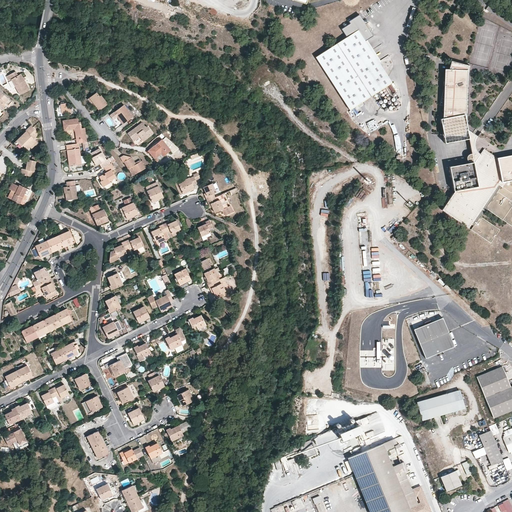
[(465,7),(459,4),(456,10),(462,12),(465,7)]
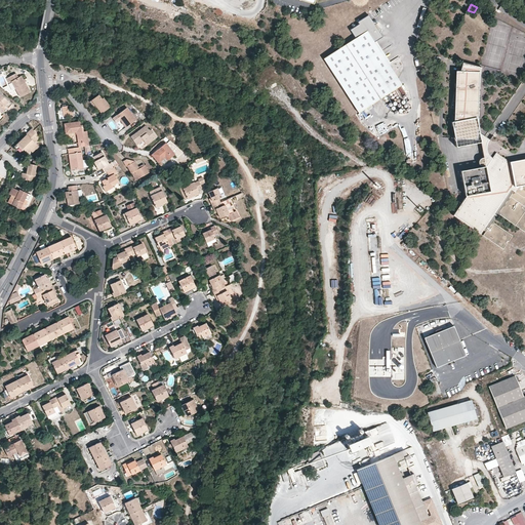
[(356,38),(323,57),(358,113),(401,85),(374,42),(382,37),(380,33),(381,29),(379,28),(377,25),(377,23),(373,22),(369,14),(358,22),(359,24),(351,29),(356,38)]
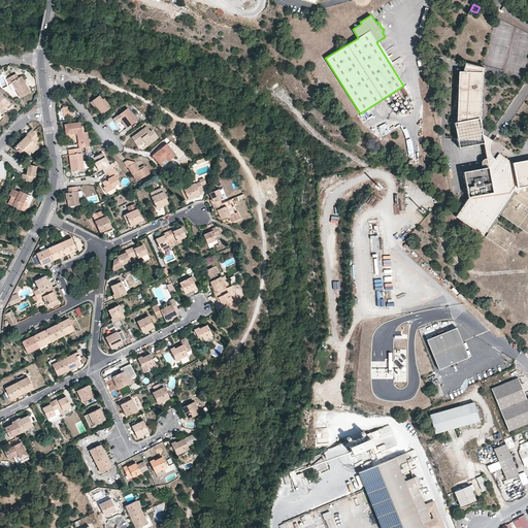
[(465,63),(463,71),(458,94),(454,108),(458,109),(456,139),(458,139),(459,147),(483,143),(482,134),(480,124),(483,74),(484,68),(465,63)]
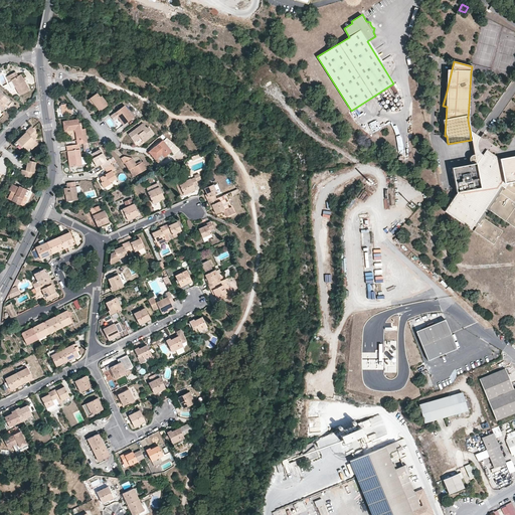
[(29,90),(21,74),(18,75),(15,71),(6,76),(9,81),(11,80),(19,95),(29,90)]
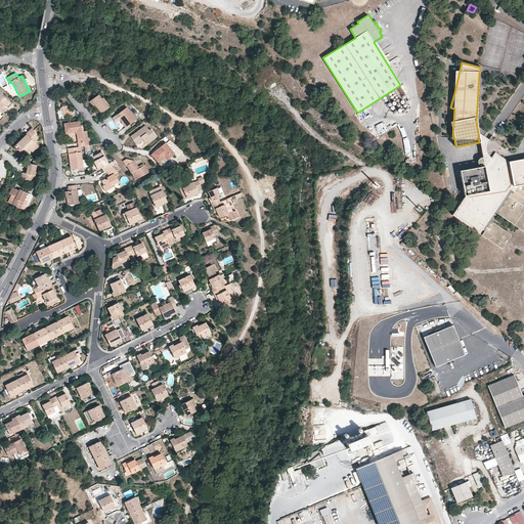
[(9,108),(13,105),(0,93),(0,108),(2,112),(7,106),(9,108)]
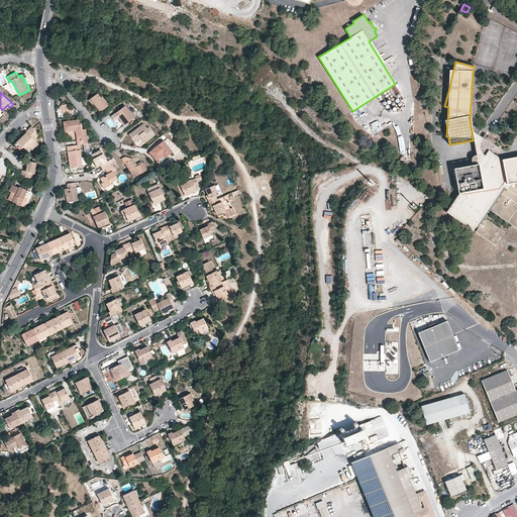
[(97,92),(90,98),(97,107),(100,110),(108,104),(101,95),(100,96),(97,92)]
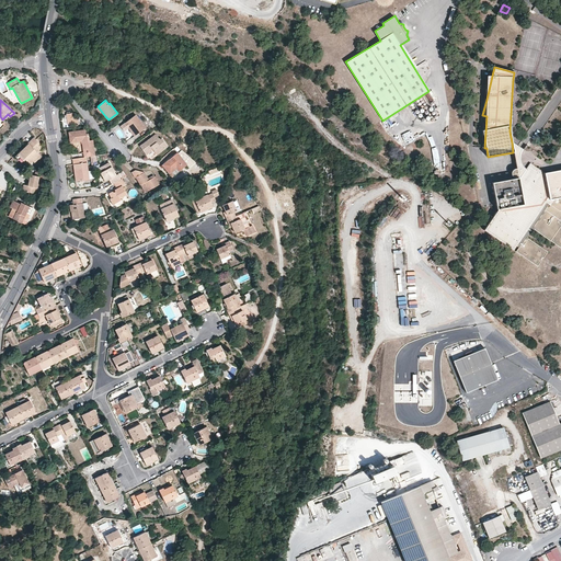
[(399,111),(407,124),(414,119),(407,106),(399,111)]
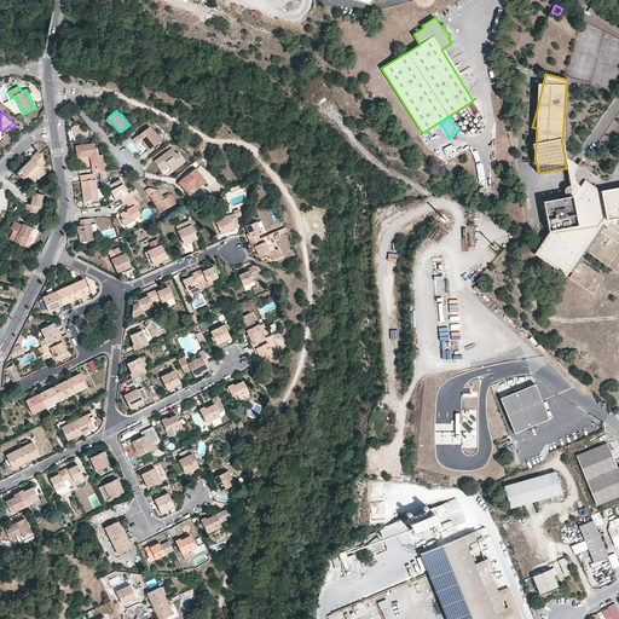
[(82,131),(82,129),(80,131),(79,126),(73,126),(73,131),(75,131),(75,137),(84,136),(84,131),(82,131)]
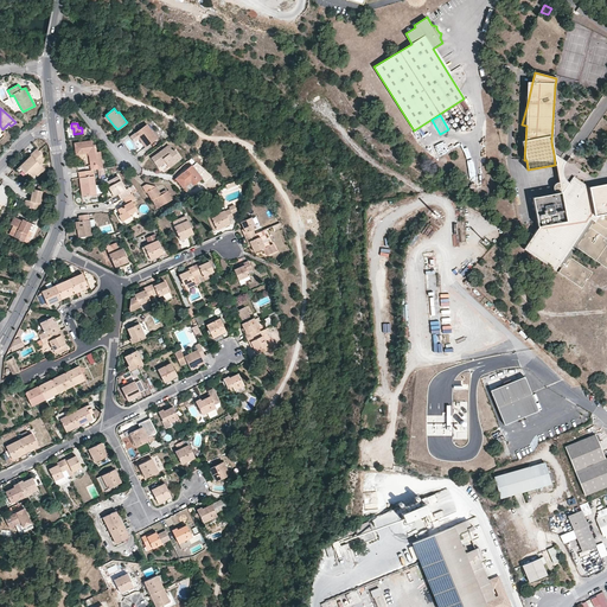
[(146,123),(133,133),(144,146),(155,138),(146,123)]
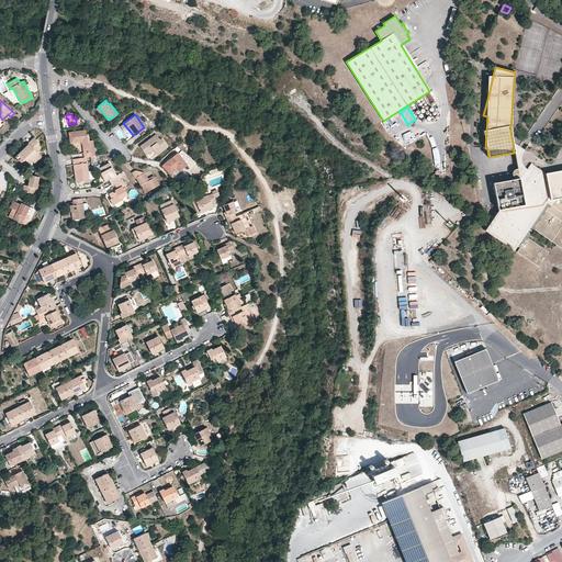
[(130,138),(133,135),(123,123),(121,125),(130,138)]
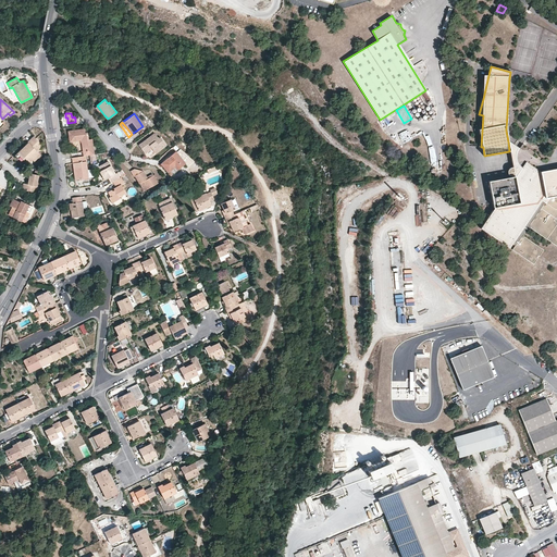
[(93,139),(88,140),(87,133),(85,133),(84,130),(69,131),(70,141),(82,140),(84,156),(91,155),(95,155),(93,139)]
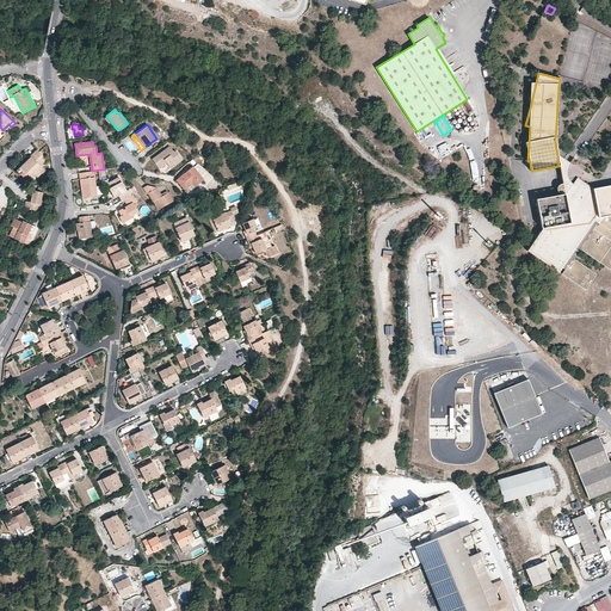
[(159,168),(166,162),(170,167),(183,159),(176,150),(173,152),(168,146),(152,159),(159,168)]
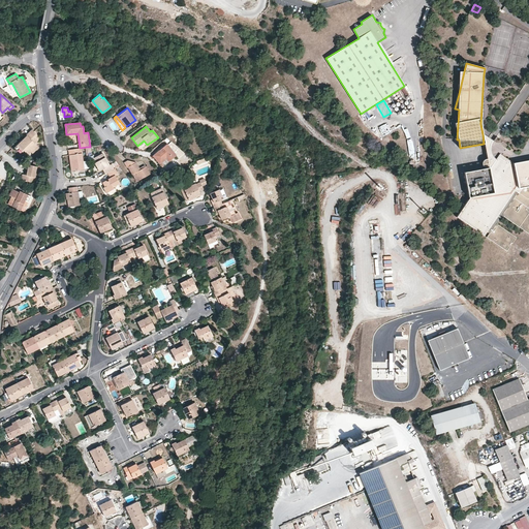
[(26,135),(27,136),(25,138),(17,146),(23,152),(24,150),(28,154),(32,151),(37,146),(34,144),(38,139),(35,136),(37,134),(32,129),(26,135)]
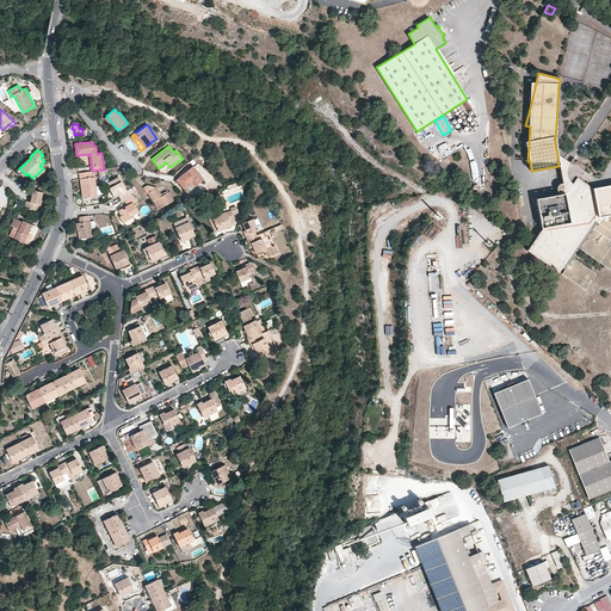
[(569,164),(557,155),(559,166),(561,176),(569,164)]
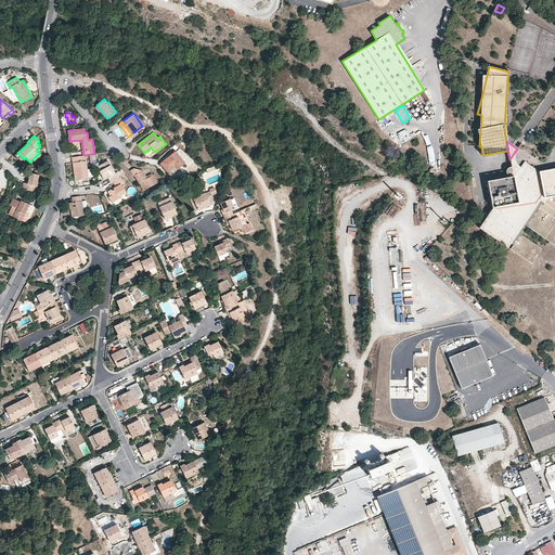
[(521,143),(517,149),(510,159),(511,166),(508,166),(506,170),(507,172),(510,175),(514,176),(514,180),(488,185),(491,207),(492,207),(483,220),(513,242),(516,243),(512,249),(533,263),(538,257),(536,257),(537,255),(539,255),(543,249),(521,234),(527,226),(554,245),(554,221),(554,219),(554,167),(539,171),(526,162),(532,152),(521,143)]
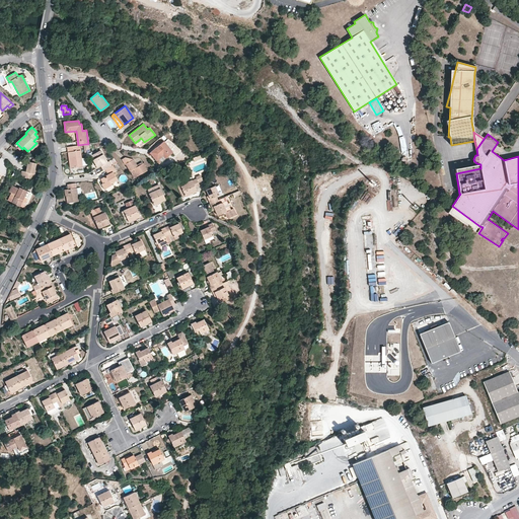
[(156,160),(162,155),(165,158),(172,152),(163,140),(149,152),(156,160)]
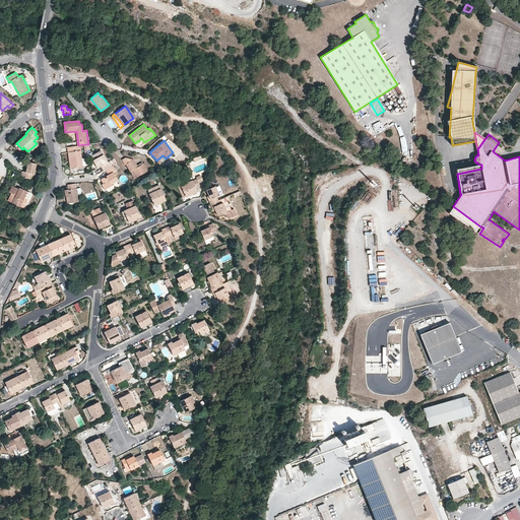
[(72,168),(82,167),(80,150),(79,150),(78,145),(67,146),(68,152),(70,152),(72,168)]
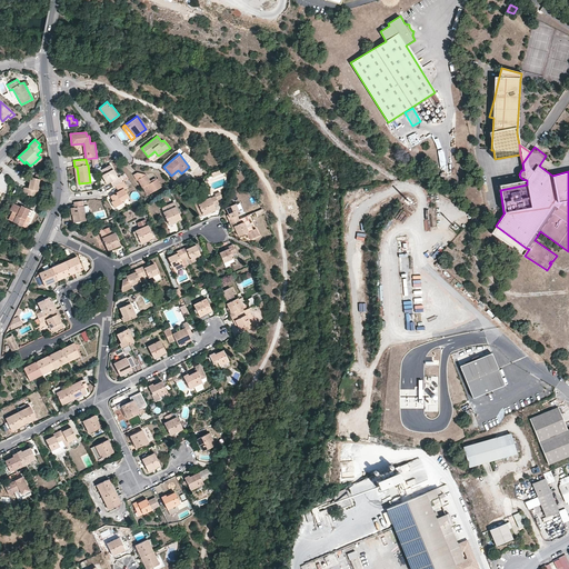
[(120,177),(118,177),(110,165),(101,170),(105,175),(106,176),(105,177),(108,183),(112,181),(115,186),(116,185),(122,181),(120,177)]
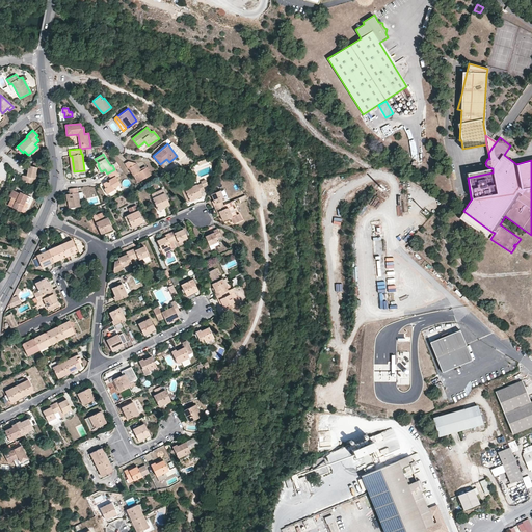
[(141,167),(139,168),(136,162),(128,160),(124,162),(127,168),(129,167),(132,175),(135,174),(138,181),(149,176),(145,168),(142,169),(141,167)]
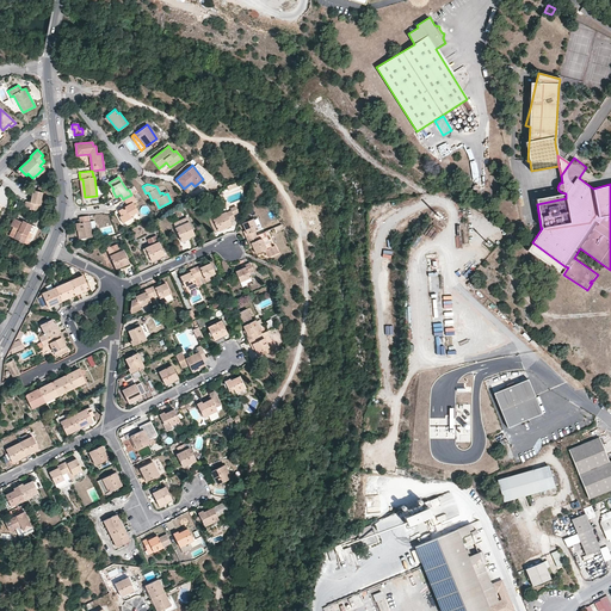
[(25,208),(38,211),(42,198),(43,192),(34,190),(31,199),(31,202),(29,201),(26,201),(25,208)]
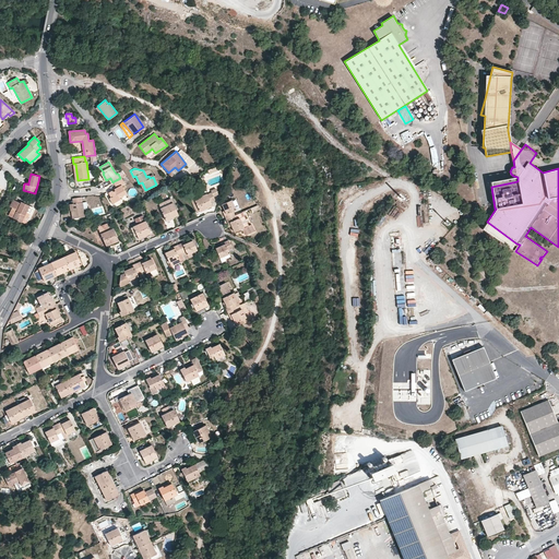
[(114,181),(117,187),(110,191),(113,195),(111,195),(110,197),(114,203),(121,199),(120,197),(127,193),(121,185),(125,183),(121,177),(120,178),(114,181)]
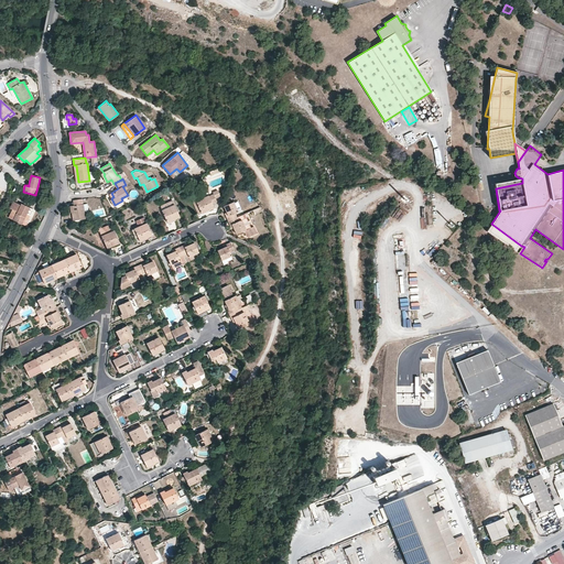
[(522,183),(522,179),(495,183),(496,188),(522,183)]
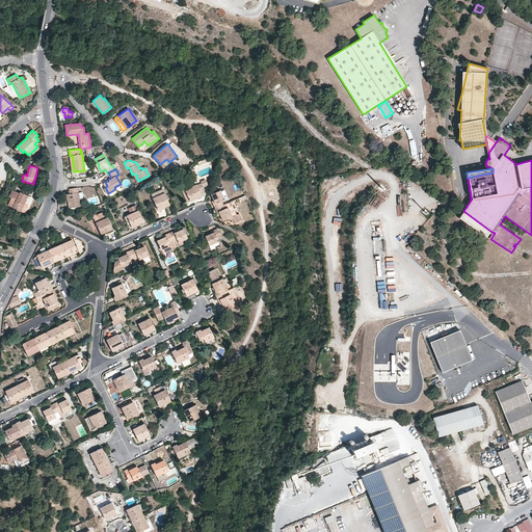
[(208,185),(205,180),(201,182),(202,183),(191,187),(185,190),(190,202),(202,196),(201,192),(205,190),(204,187),(208,185)]
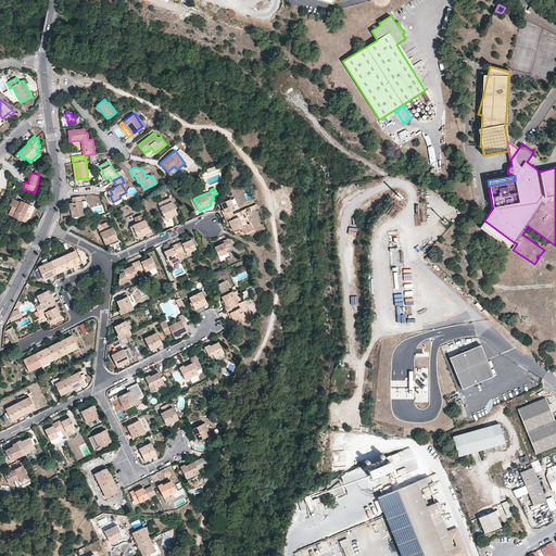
[(200,196),(199,193),(189,197),(192,204),(196,212),(199,211),(193,199),(200,196)]
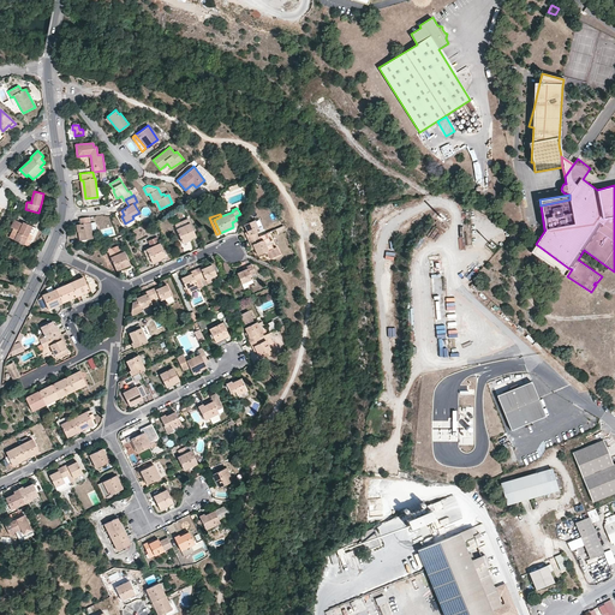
[(81,224),(79,224),(81,232),(79,232),(81,240),(94,238),(93,222),(90,222),(89,216),(81,218),(81,224)]
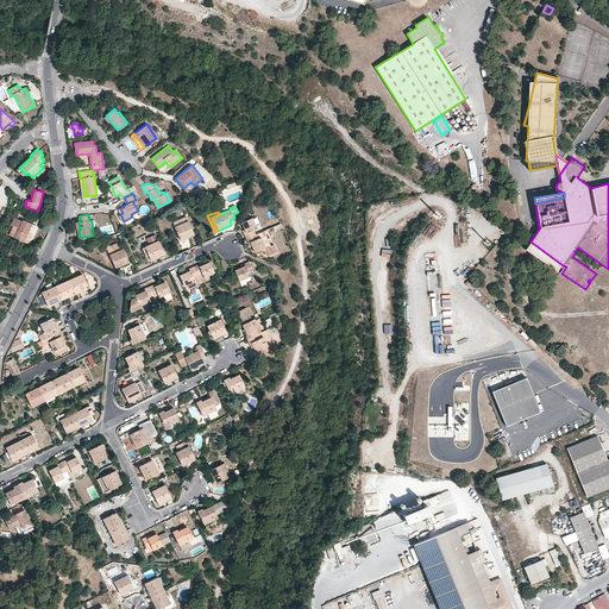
[(187,217),(174,223),(181,240),(195,234),(187,217)]
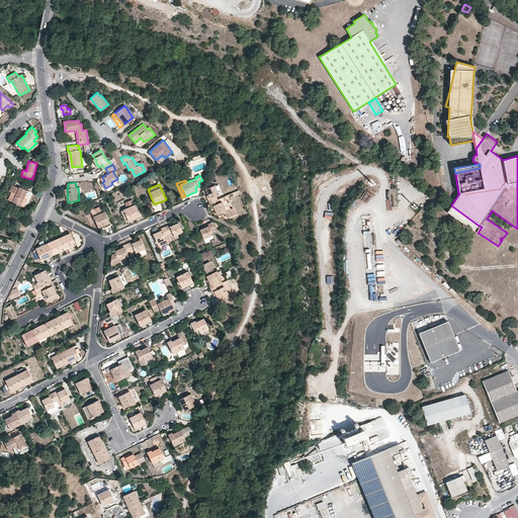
[(11,192),(8,199),(20,205),(24,196),(27,197),(30,192),(19,187),(18,188),(12,185),(9,191),(11,192)]
